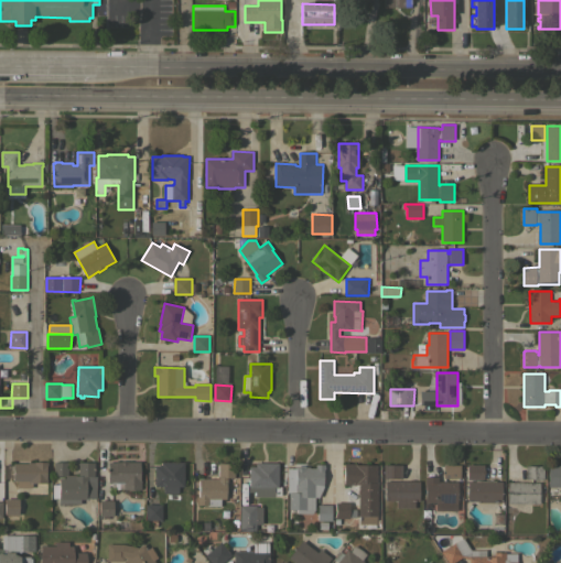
[(121,463),(121,462),(130,462),(130,463),(142,463),(142,480),(142,490),(126,490),(126,483),(110,483),(110,463),(117,463),(121,463)]
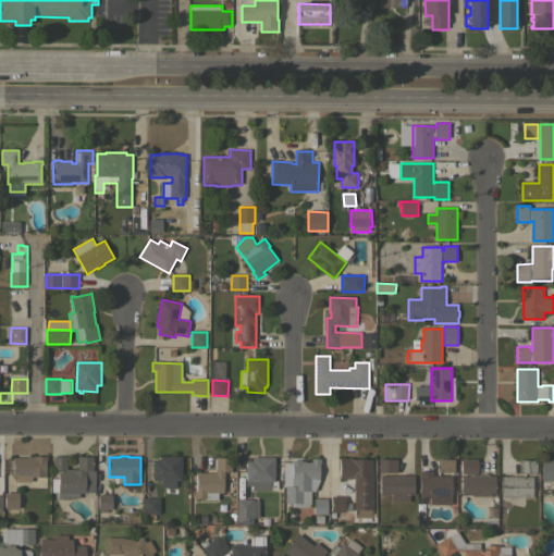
[(29,458),(29,457),(35,457),(49,457),(49,461),(47,461),(47,473),(48,473),(48,478),(33,478),(33,482),(19,482),(19,476),(15,476),(15,458),(29,458)]
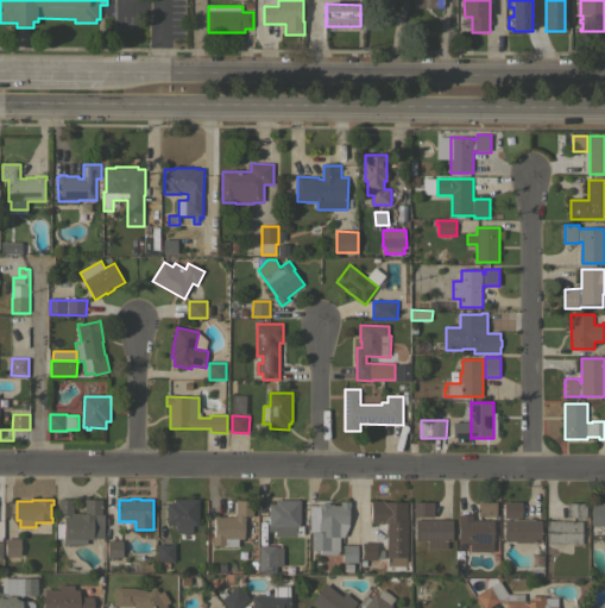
[(106,539),(95,539),(95,540),(89,540),(89,545),(65,545),(65,539),(58,539),(58,524),(65,524),(65,516),(73,518),(73,514),(60,514),(60,500),(75,500),(75,514),(87,514),(87,500),(104,500),(104,515),(106,515),(106,539)]
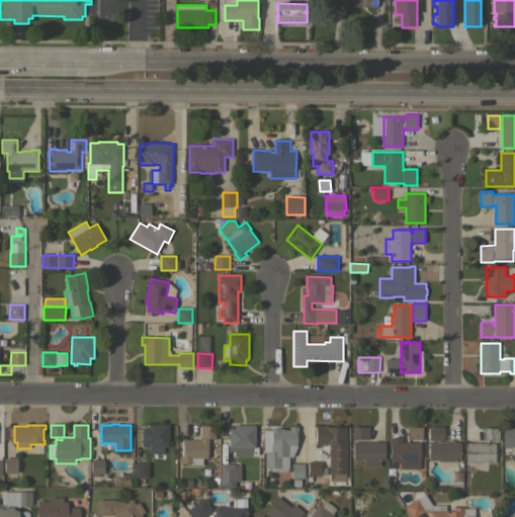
[(170,425),(170,447),(165,447),(165,453),(152,453),(152,447),(144,447),(144,428),(150,428),(150,425),(170,425)]
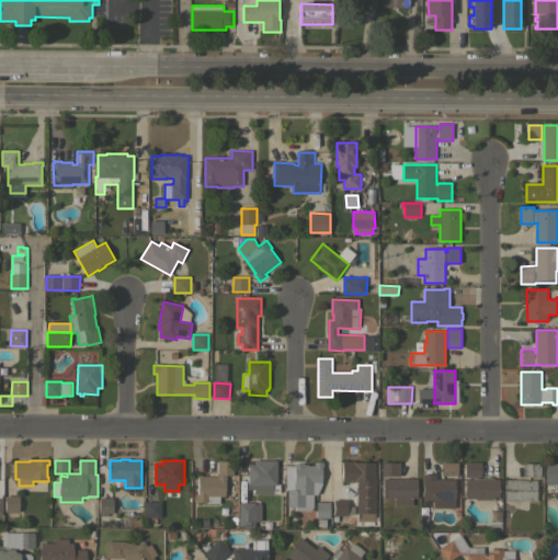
[(279,461),(277,484),(282,484),(281,493),(275,493),(275,495),(255,494),(255,490),(249,490),(249,465),(255,465),(255,460),(279,461)]
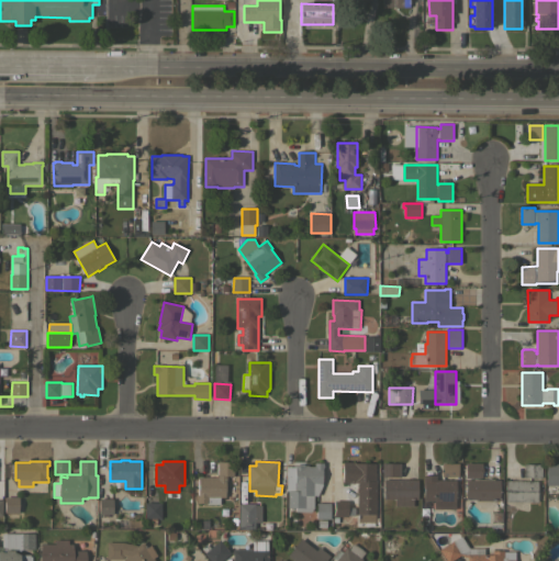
[(289,492),(288,492),(288,467),(295,467),(295,461),(306,461),(306,466),(310,466),(310,467),(316,467),(316,463),(325,463),(325,471),(324,471),(324,485),(319,496),(315,496),(315,508),(312,513),(298,513),(298,508),(289,508),(289,492)]
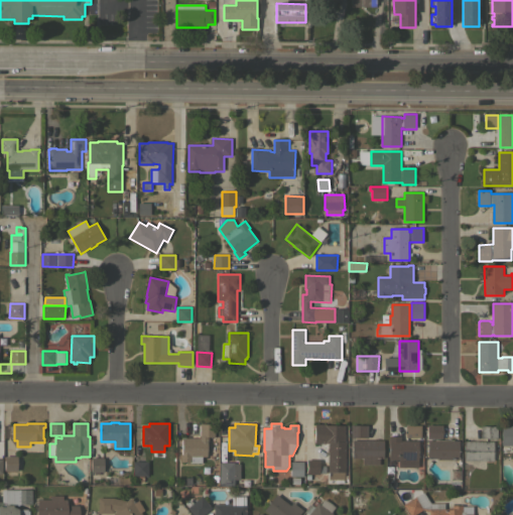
[(201,438),(202,424),(216,424),(216,437),(210,437),(210,443),(209,443),(209,457),(204,457),(204,464),(190,464),(190,463),(182,463),(182,455),(183,455),(183,438),(201,438)]
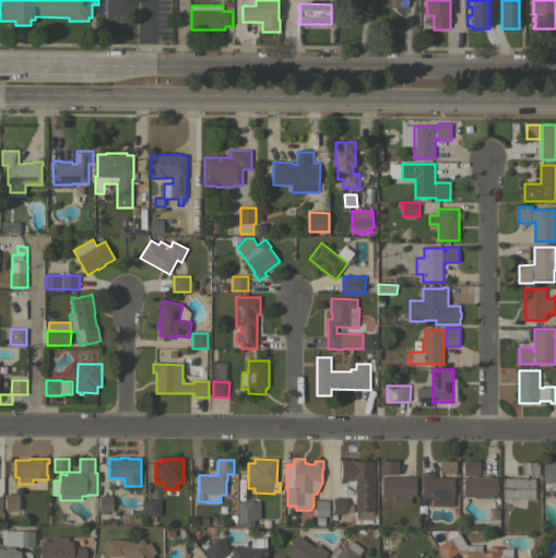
[(343,460),(355,460),(355,461),(375,462),(375,481),(357,479),(357,481),(342,481),(343,460)]
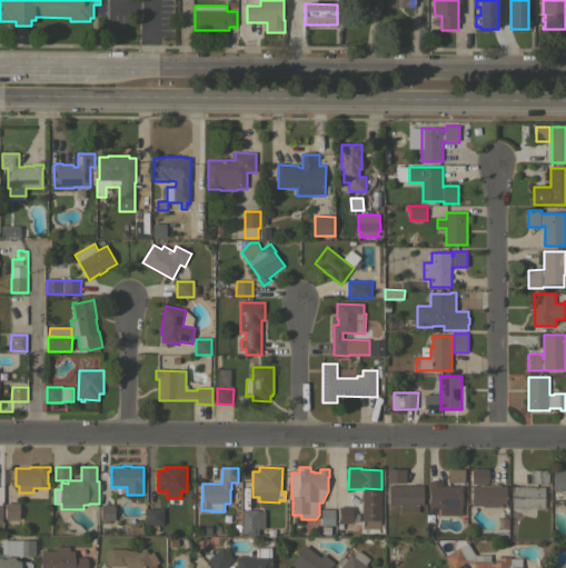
[(389,469),(407,470),(407,484),(388,484),(389,469)]
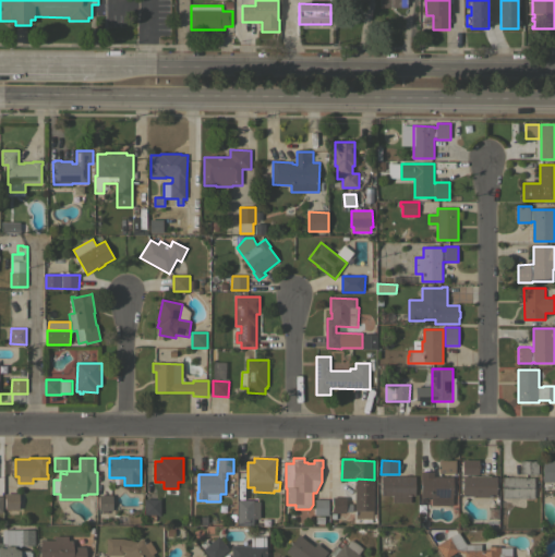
[(457,461),(457,474),(441,474),(441,460),(457,461)]
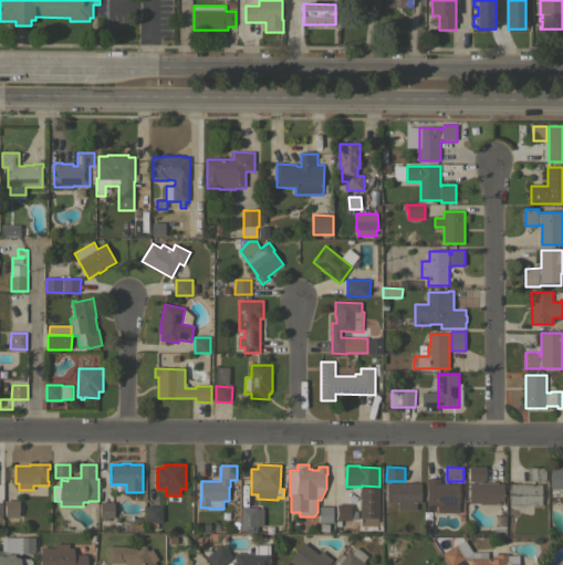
[(487,467),(487,482),(470,481),(470,467),(487,467)]
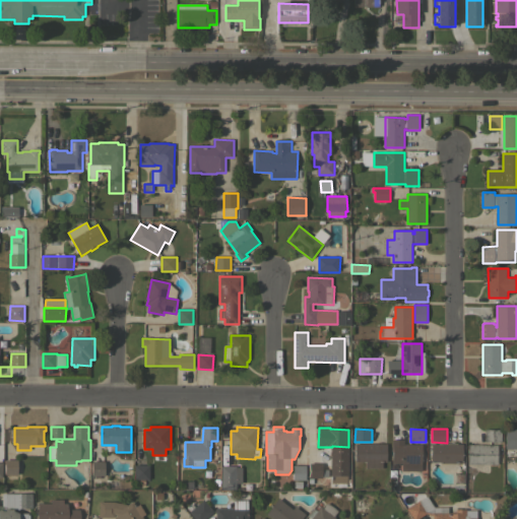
[(486,430),(503,430),(503,443),(486,442),(486,430)]
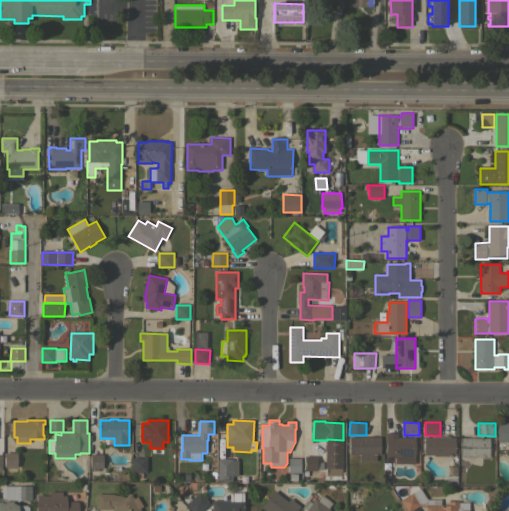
[(508,450),(500,450),(500,442),(499,442),(499,423),(508,423),(508,450)]
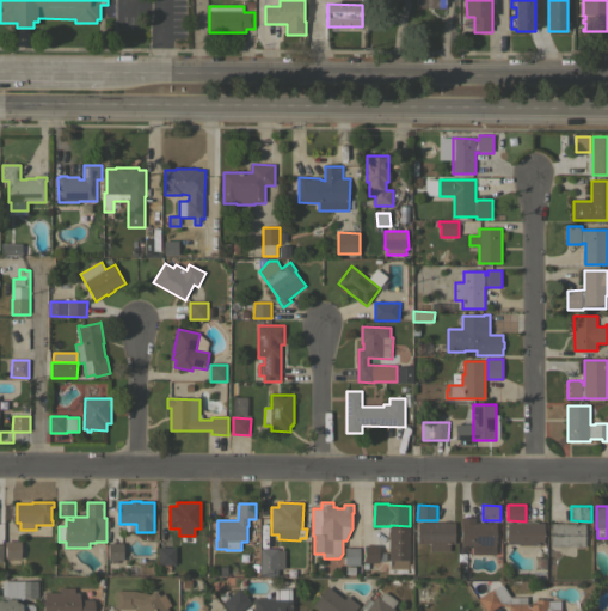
[(456,523),(456,544),(452,544),(452,551),(433,551),(433,544),(419,544),(419,523),(456,523)]
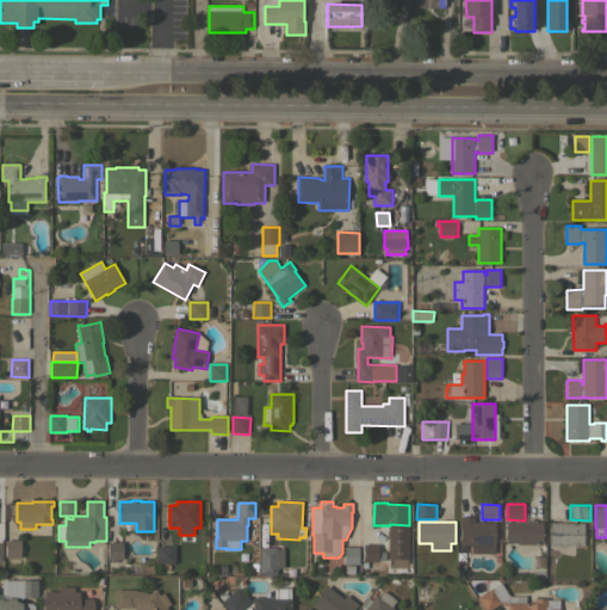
[(497,523),(496,554),(474,554),(474,546),(462,546),(462,522),(497,523)]
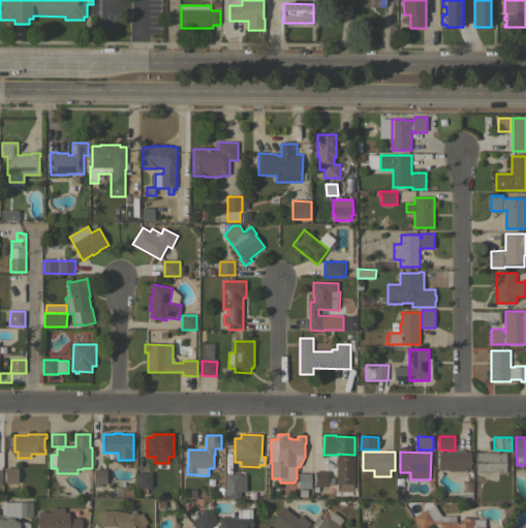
[(472,452),(472,472),(451,471),(451,470),(440,470),(440,452),(472,452)]
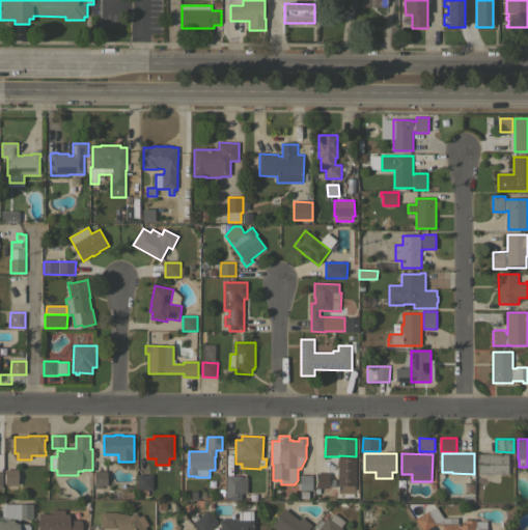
[(509,454),(509,475),(478,474),(479,454),(509,454)]
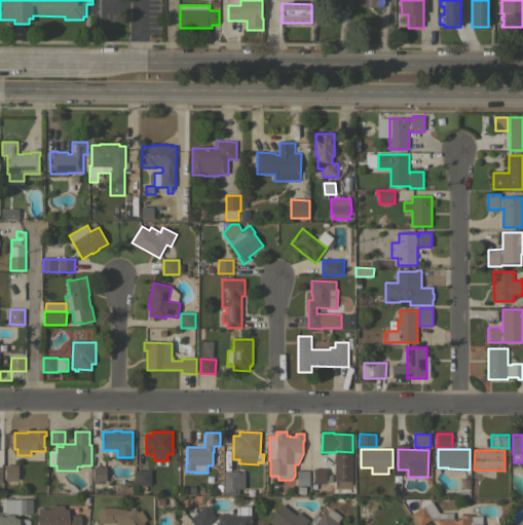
[(20,465),(20,481),(6,481),(6,465),(20,465)]
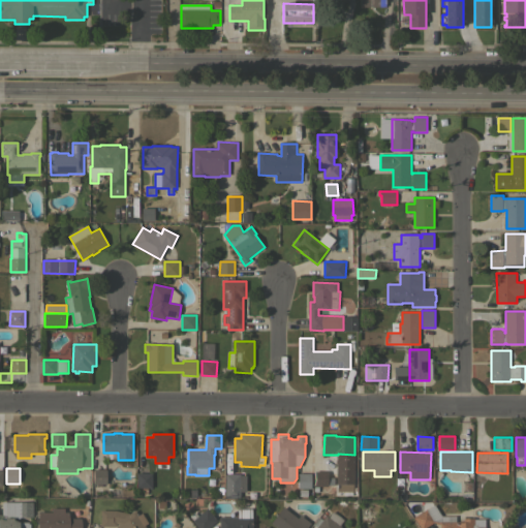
[(109,470),(109,485),(95,485),(95,470),(109,470)]
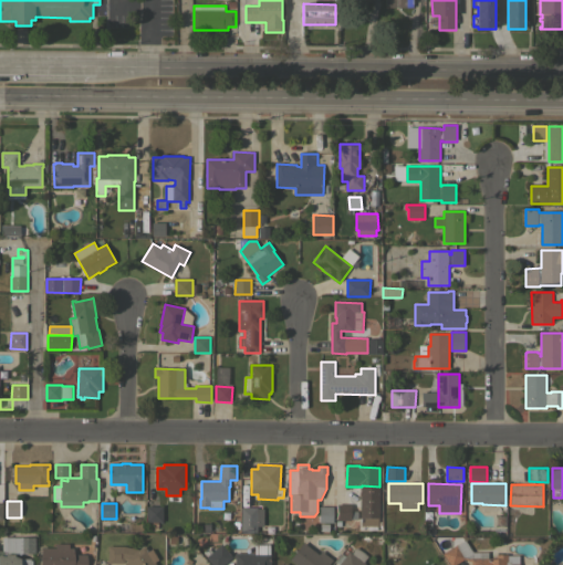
[(352,505),(352,512),(365,512),(365,520),(352,520),(352,521),(339,521),(339,505),(352,505)]
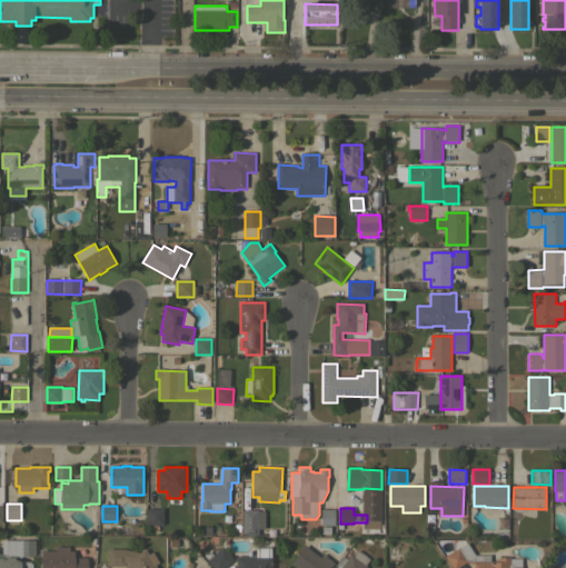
[(165,509),(165,526),(149,525),(149,509),(165,509)]
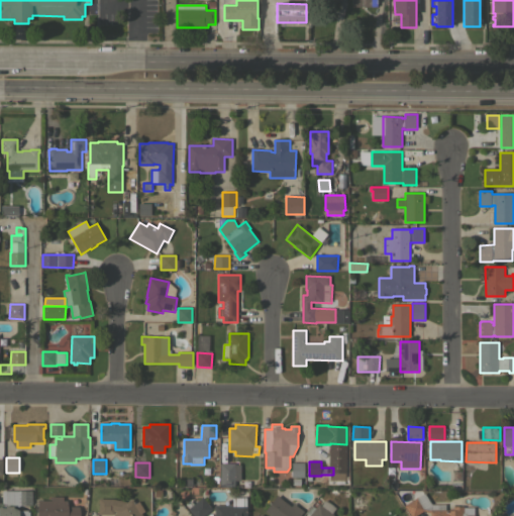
[(221,463),(235,463),(235,465),(242,465),(242,481),(235,481),(235,487),(221,487),(221,463)]
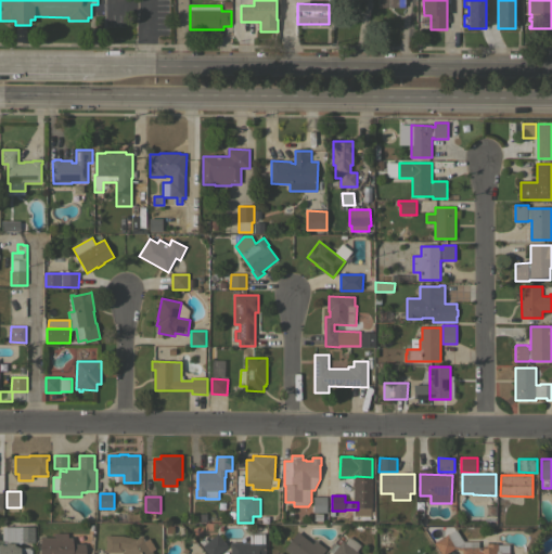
[(328,498),(328,513),(315,513),(315,498),(328,498)]
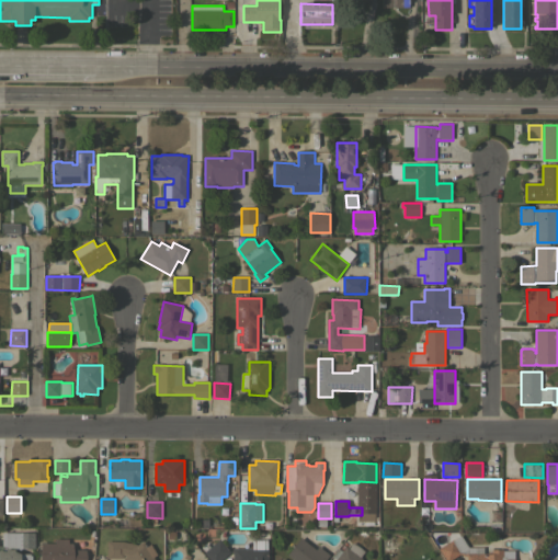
[(0,559),(0,547),(4,547),(4,534),(36,533),(36,549),(22,549),(22,550),(15,550),(15,551),(22,555),(33,555),(33,559),(0,559)]
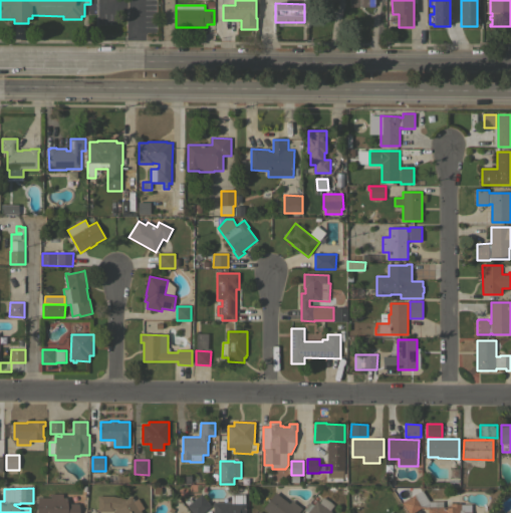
[(276,493),(290,504),(293,501),(303,509),(299,512),(268,512),(264,509),(276,493)]
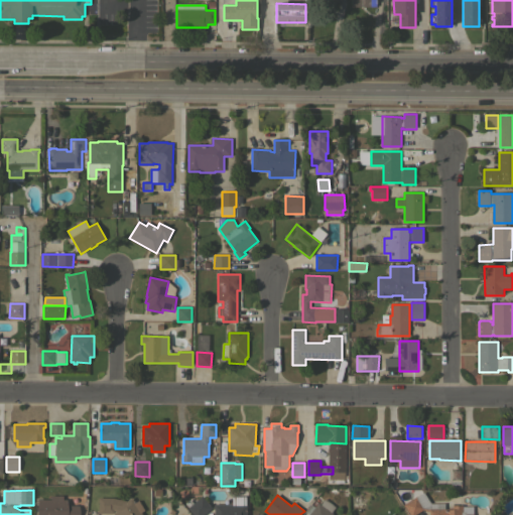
[(52,500),(52,496),(65,496),(65,500),(69,500),(69,506),(81,506),(81,514),(39,514),(39,500),(52,500)]
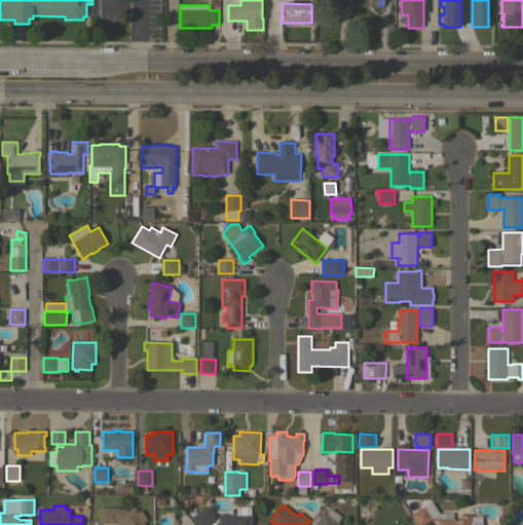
[(197,524),(192,519),(207,505),(217,518),(208,524),(197,524)]
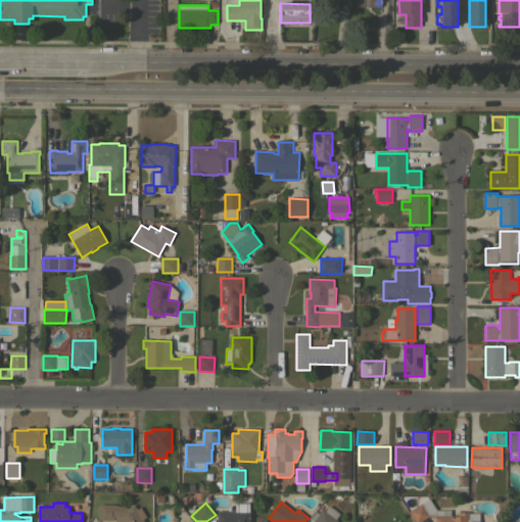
[(480,521),(481,521),(436,521),(436,519),(429,517),(421,521),(416,521),(411,513),(410,512),(423,503),(431,515),(437,512),(437,511),(452,511),(452,512),(457,513),(470,513),(470,514),(480,514),(480,521)]
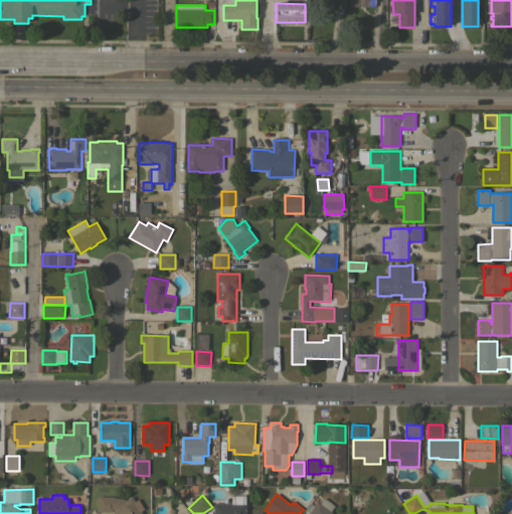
[(214,513),(214,504),(232,504),(232,496),(246,496),(246,503),(247,503),(247,513),(214,513)]
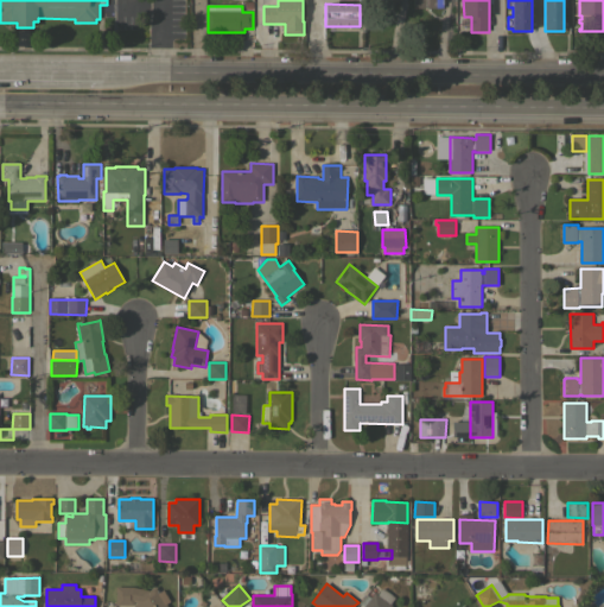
[(157,587),(160,593),(165,590),(171,601),(167,605),(167,606),(137,606),(118,606),(118,587),(134,587),(151,590),(157,587)]
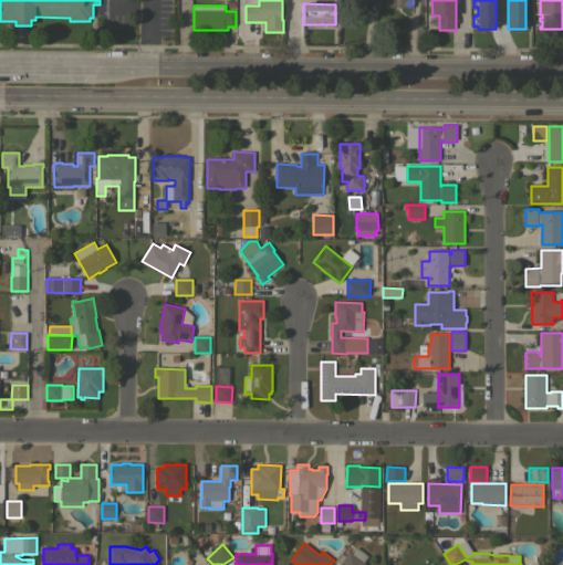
[(340,564),(336,562),(343,554),(346,556),(351,552),(353,554),(358,547),(369,556),(365,563),(366,564),(340,564)]
